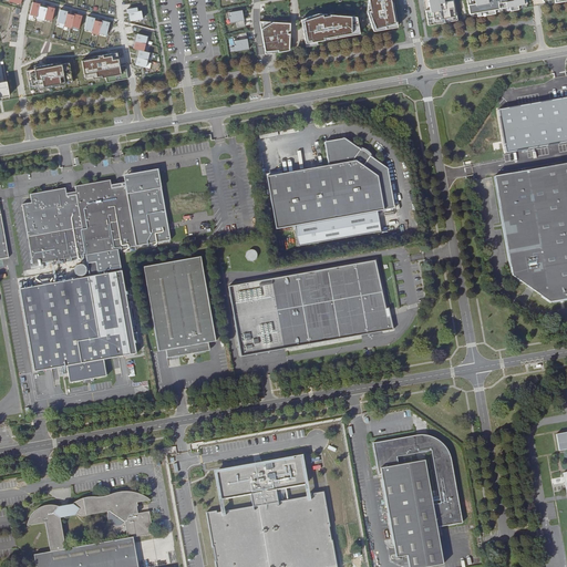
[(398,27),(392,0),(368,0),(367,11),(373,31),(398,27)]
